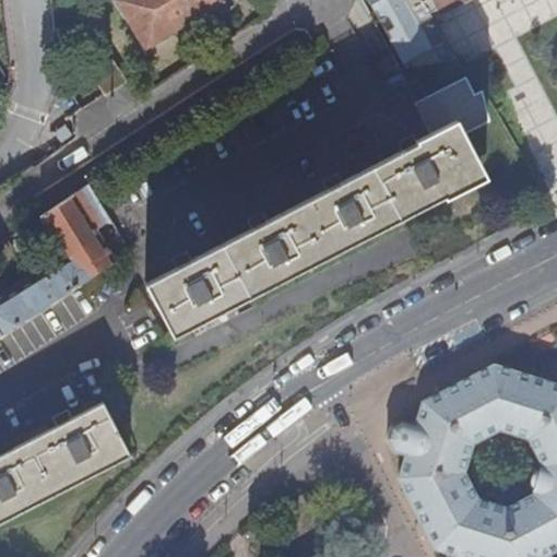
[(223,0),(111,0),(143,56),(223,0)]
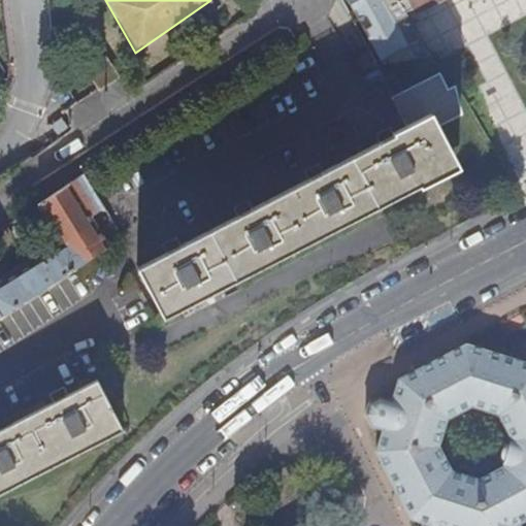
[(349,0),(362,26),(380,63),(385,63),(415,60),(427,59),(426,56),(406,19),(444,0),(349,0)]
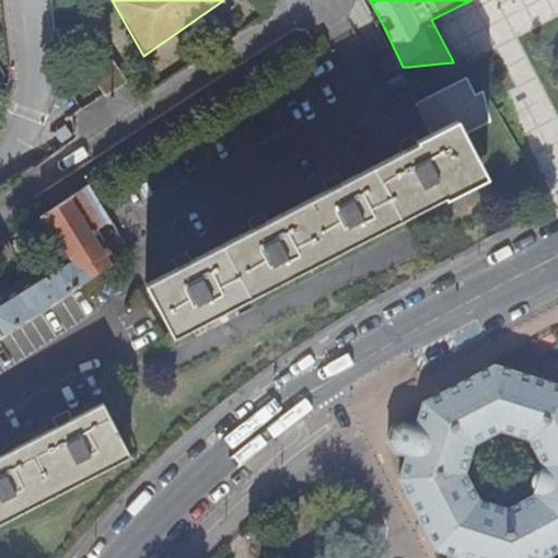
[(103,57),(84,70),(103,96),(120,84),(103,57)]
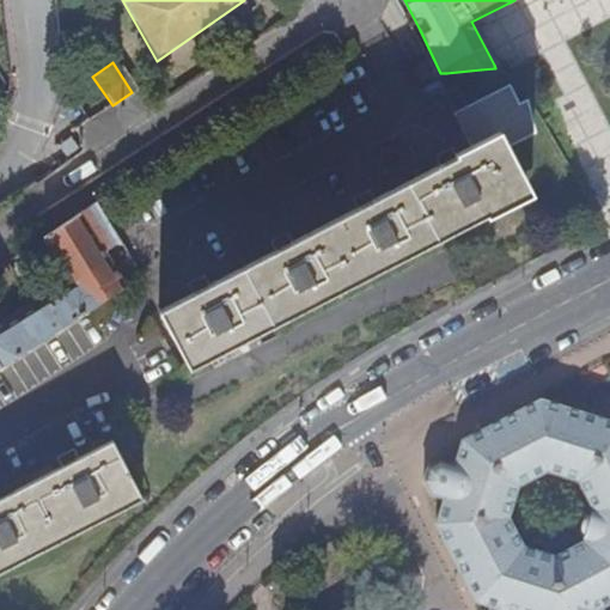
[(160,310),(190,367),(525,194),(501,147),(534,132),(526,104),(518,108),(508,87),(457,114),(474,147),(457,156),(453,150),(446,153),(438,158),(441,165),(374,199),(371,193),(363,196),(355,200),(359,207),(292,242),(288,235),(281,238),(273,243),(276,250),(209,285),(206,278),(190,286),(194,293),(160,310)]
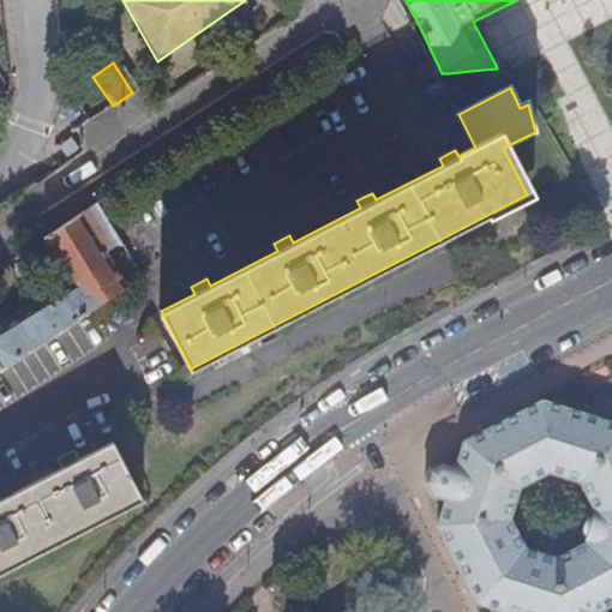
[(0,363),(3,367),(125,287),(124,285),(105,253),(123,243),(99,203),(46,239),(75,286),(0,334),(0,363)]
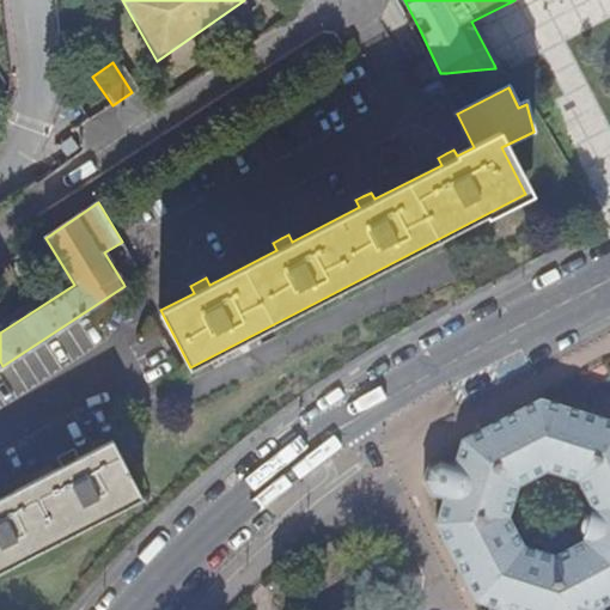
[(440,459),(437,461),(428,465),(424,480),(428,489),(431,493),(445,496),(437,522),(477,601),(507,609),(609,609),(609,418),(542,397),(463,438),(455,464),(440,459)]
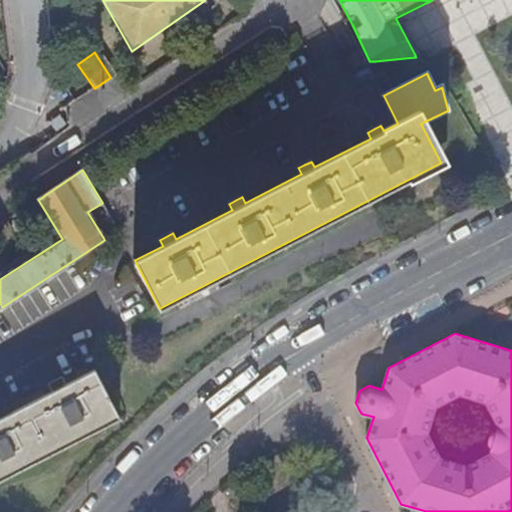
[(55,392),(0,420),(0,481),(120,417),(96,370),(68,385),(65,377),(57,381),(51,385),(55,392)]
